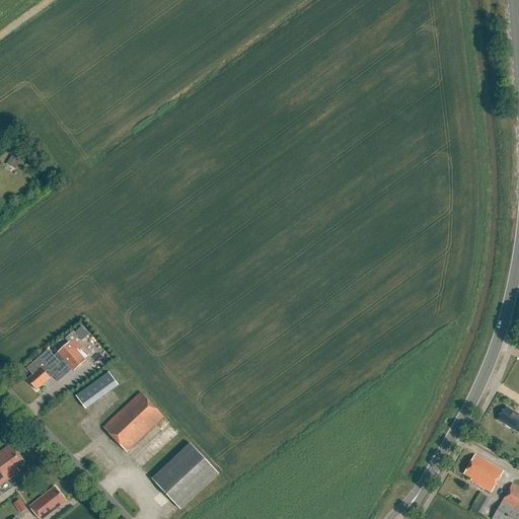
[(16,167),(20,161),(11,156),(8,161),(16,167)]
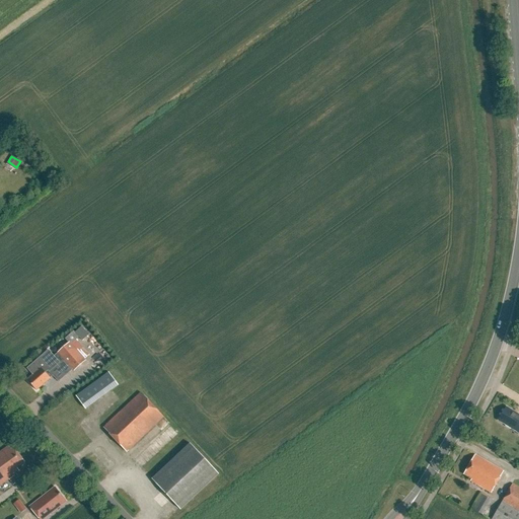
[(85,361),(69,343),(57,353),(72,370),(73,372),(85,361)]
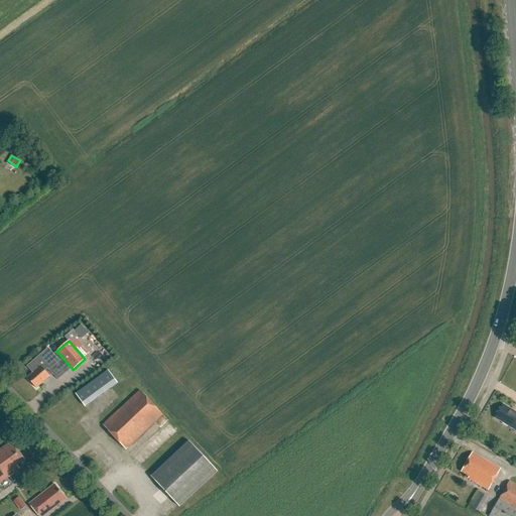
[(59,361),(48,348),(27,366),(32,372),(27,377),(36,388),(49,376),(45,371),(47,368),(49,370),(59,361)]
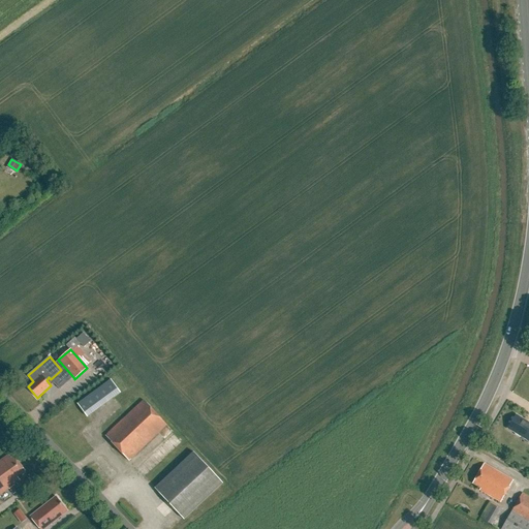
[(119,390),(124,385),(117,375),(112,379),(119,390)]
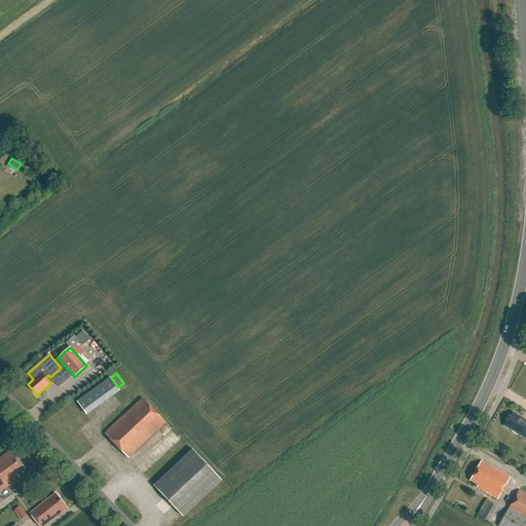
[(118,387),(111,377),(78,402),(87,414),(120,389),(118,387)]
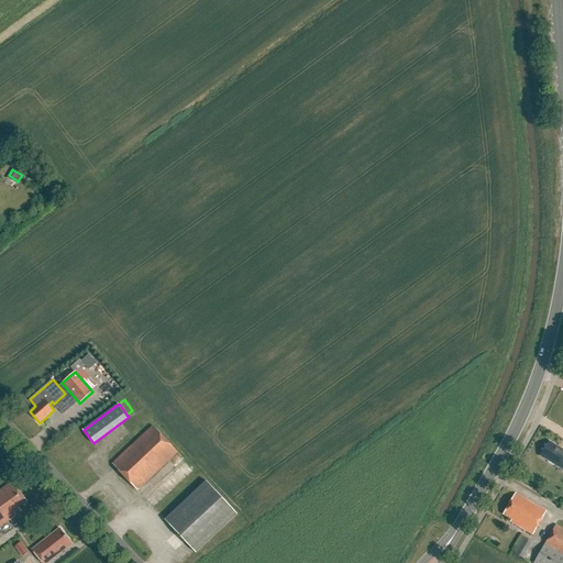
[(112,464),(138,490),(177,453),(152,427),(112,464)]
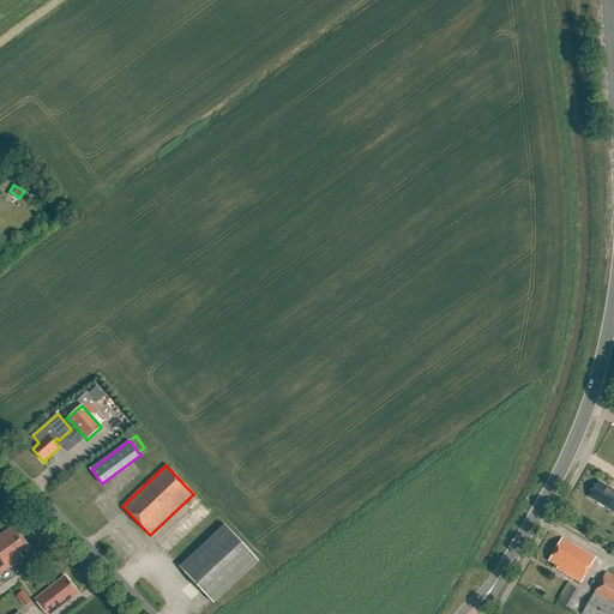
[(605,507),(613,513),(613,491),(599,482),(590,495),(599,500),(597,503),(605,507)]
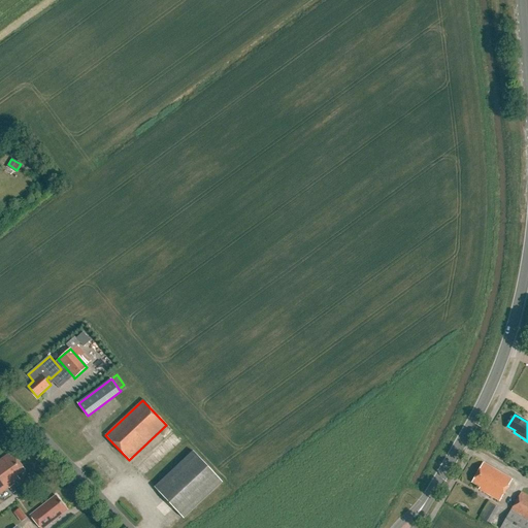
[(222,483),(194,453),(155,488),(183,519),(222,483)]
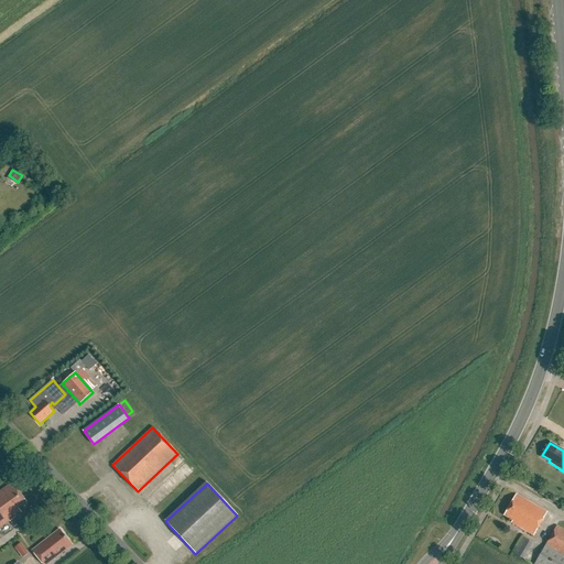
[(18,509),(26,502),(14,487),(12,489),(9,485),(0,491),(0,528),(10,521),(14,528),(20,523),(15,517),(21,512),(18,509)]
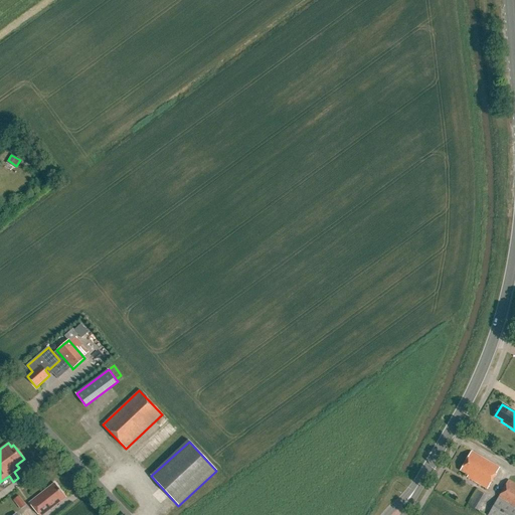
[(461,471),(468,475),(467,477),(487,489),(499,468),(471,452),(461,471)]
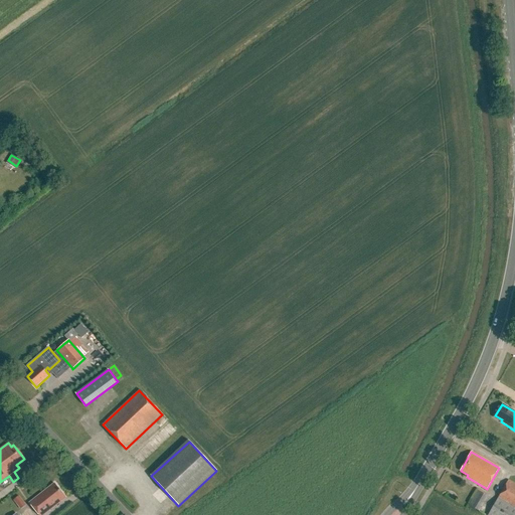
[(514,508),(514,484),(508,480),(498,498),(514,508)]
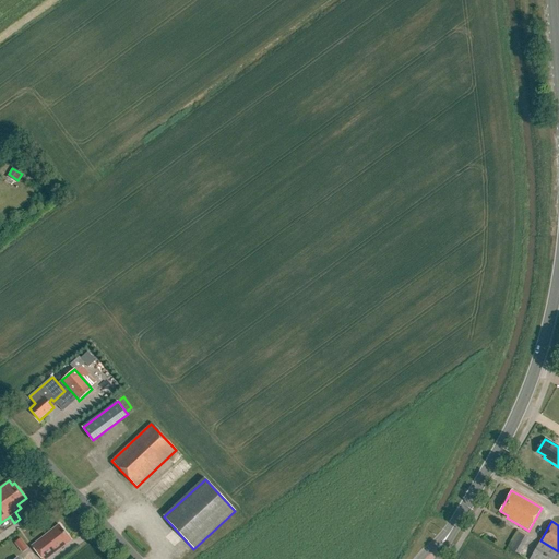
[(43,558),(47,558),(72,540),(60,524),(33,545),(43,558)]
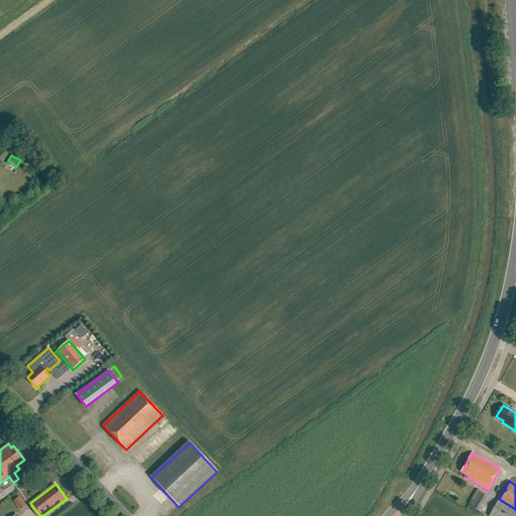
[(489,497),(479,491),(470,507),(480,513),(489,497)]
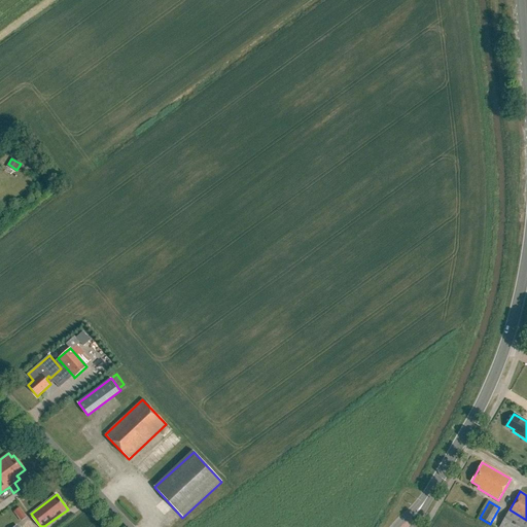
[(27,517),(20,507),(13,512),(21,521),(27,517)]
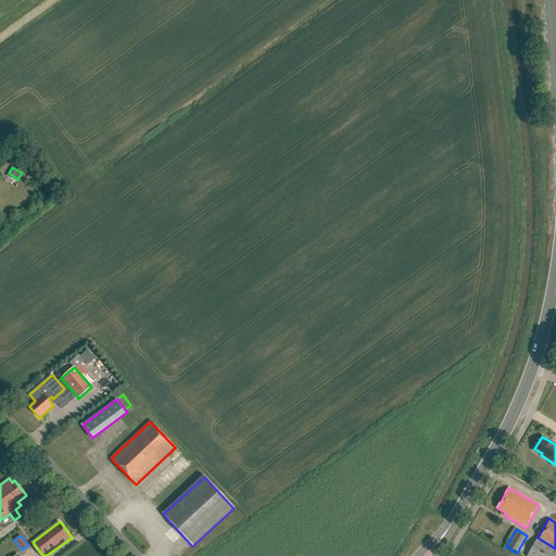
[(555,555),(555,548),(538,538),(526,555),(555,555)]
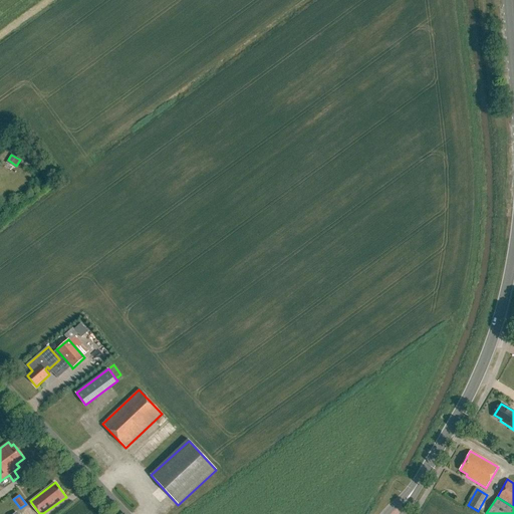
All buildings are outlined.
